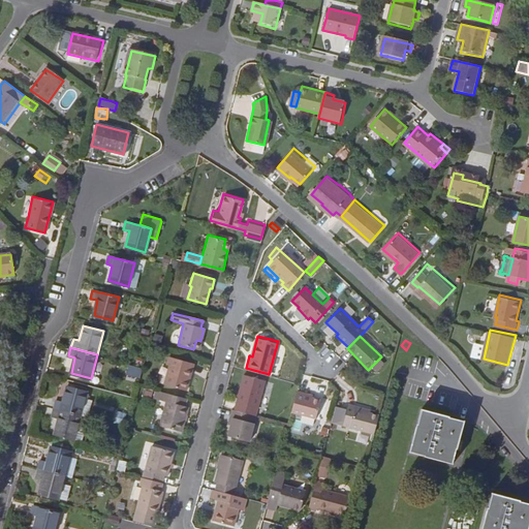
[(170,364),(165,382),(186,389),(191,374),(187,372),(190,361),(169,355),(166,364),(170,364)]
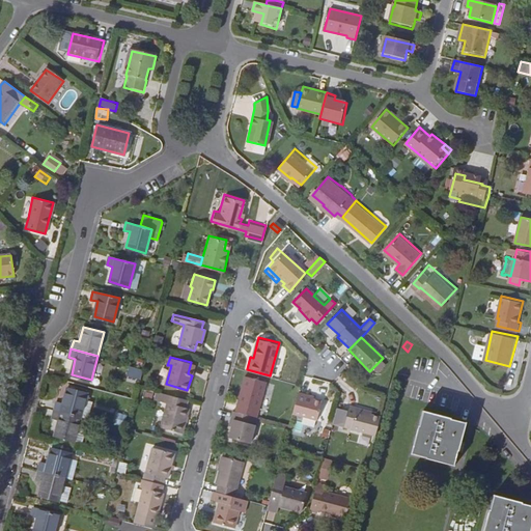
[(129,366),(128,378),(141,379),(143,368),(129,366)]
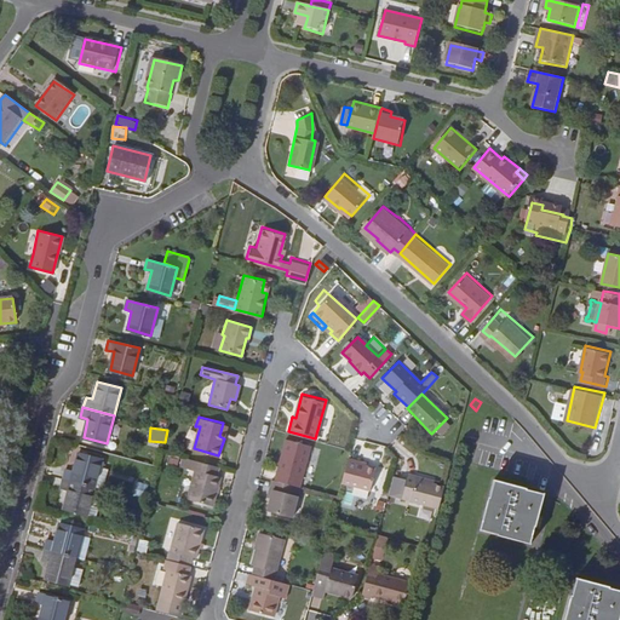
[(288,437),(276,480),(299,484),(303,486),(305,476),(314,445),(288,437)]
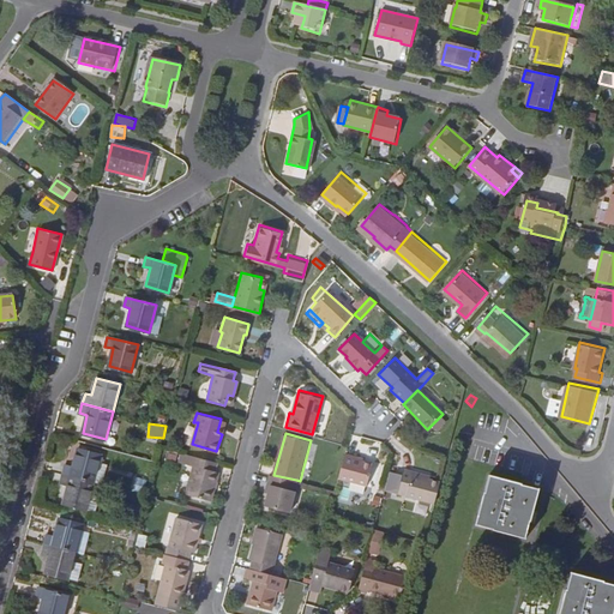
[(102,453),(78,447),(73,465),(65,463),(62,473),(95,481),(97,470),(101,456),(102,453)]
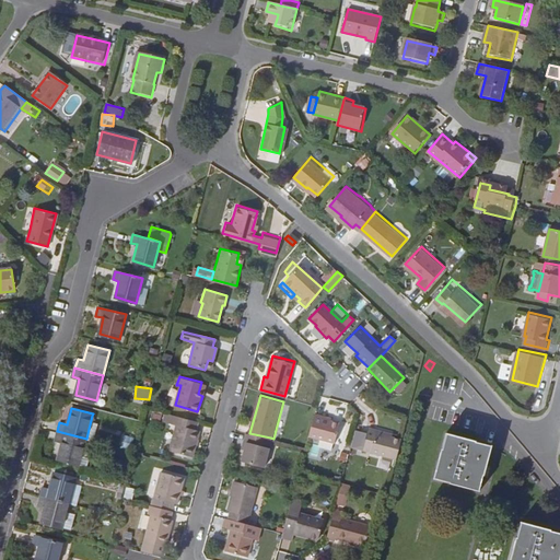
[(198,419),(166,410),(164,419),(177,423),(170,450),(193,456),(199,429),(196,428),(198,419)]
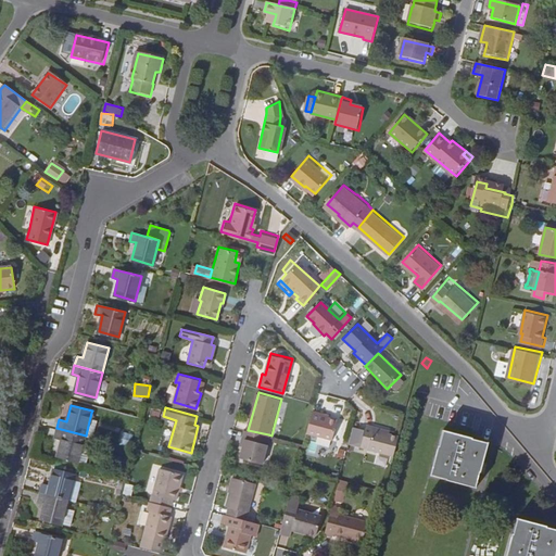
[(323,412),(313,408),(306,432),(332,440),(339,420),(321,415),(323,412)]
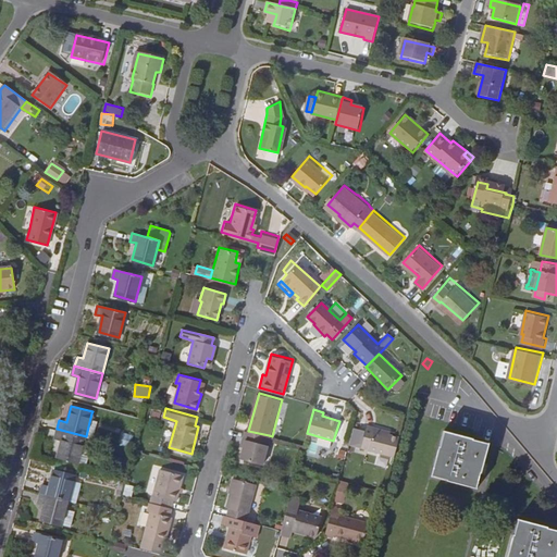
[(99,416),(91,413),(88,426),(96,428),(99,416)]
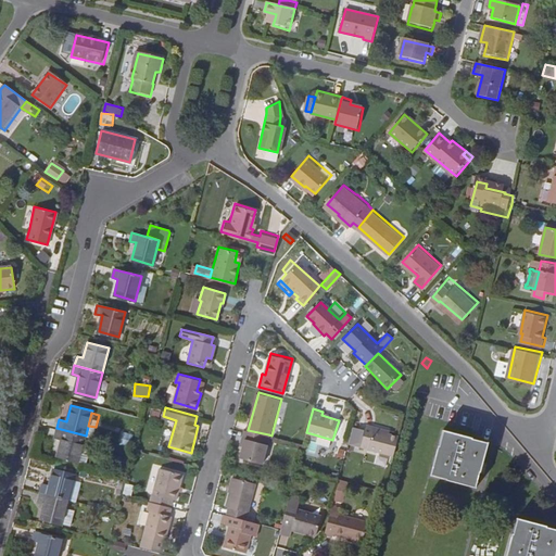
[(394,457),(400,437),(374,429),(375,426),(366,424),(364,433),(353,430),(349,446),(359,446),(394,457)]
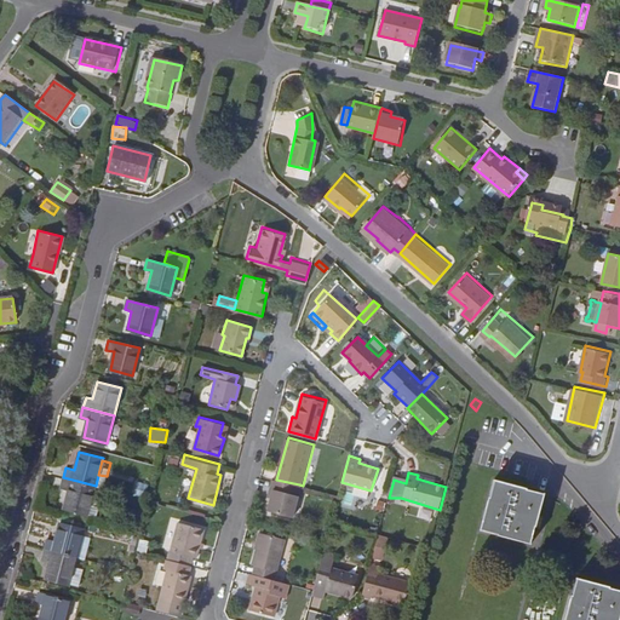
[(89,514),(96,486),(63,477),(61,487),(68,489),(63,507),(89,514)]
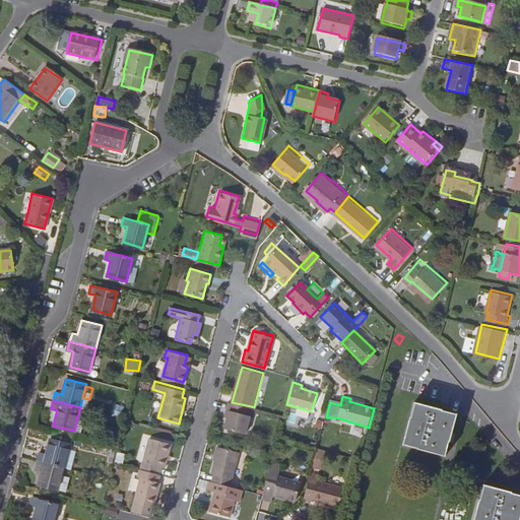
[(232,402),(230,401),(228,408),(231,409),(225,428),(246,434),(251,415),(249,414),(251,406),(232,402)]
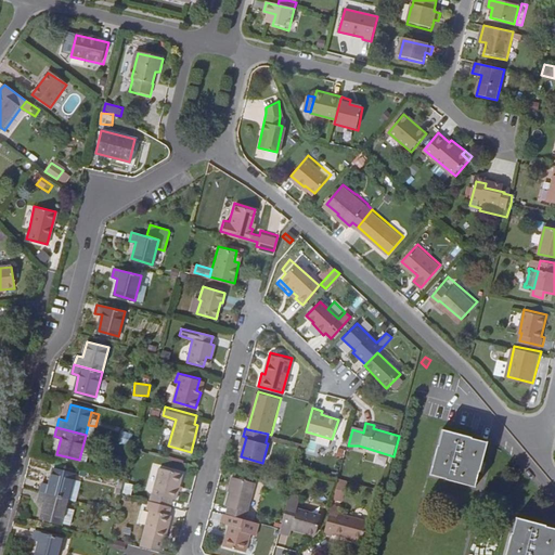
[(119,443),(126,446),(131,433),(125,430),(119,443)]
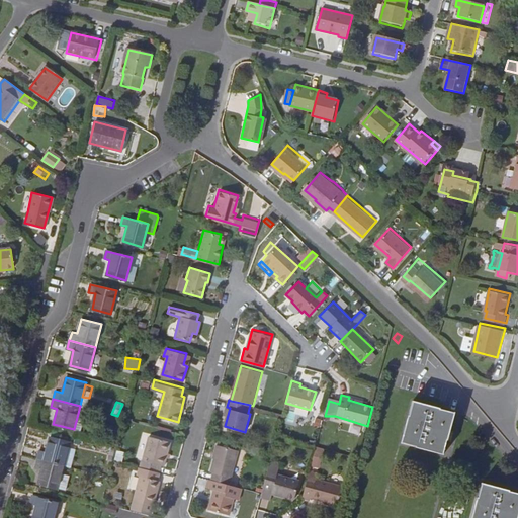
[(453,414),(414,403),(402,446),(442,457),(453,414)]
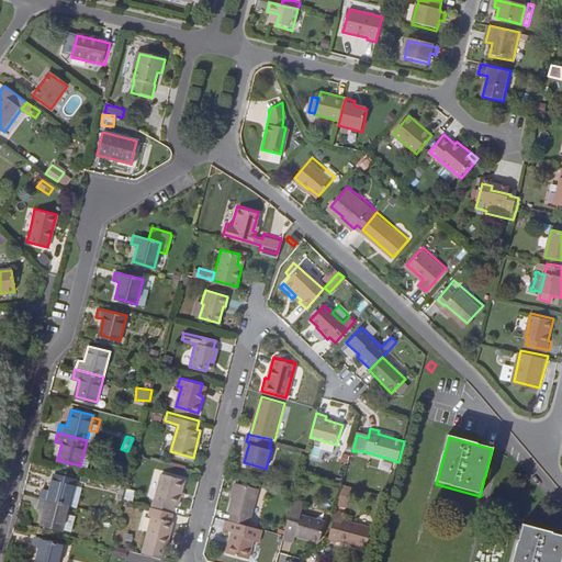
[(348,463),(352,447),(345,445),(340,461),(348,463)]
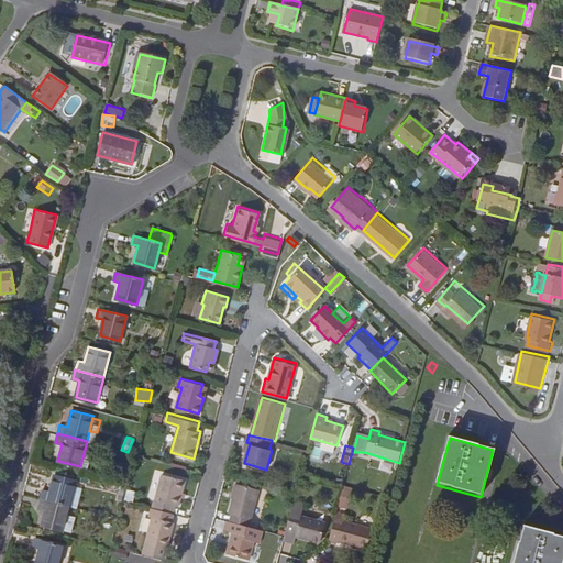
[(88,468),(92,452),(85,450),(80,466),(88,468)]
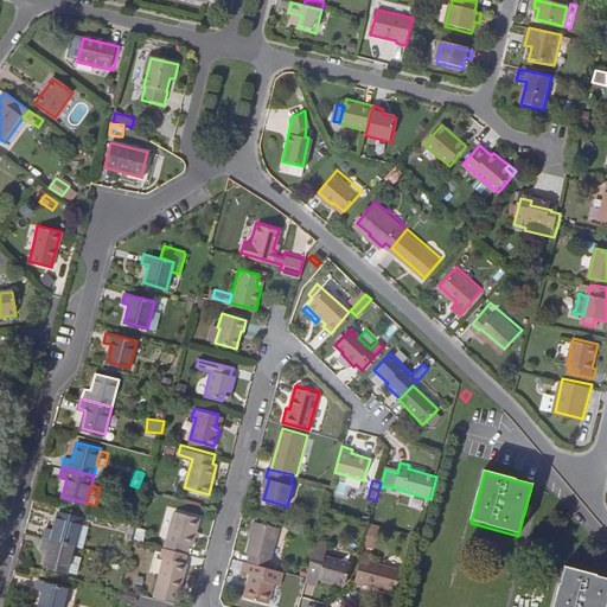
[(422,509),(423,499),(411,498),(410,508),(422,509)]
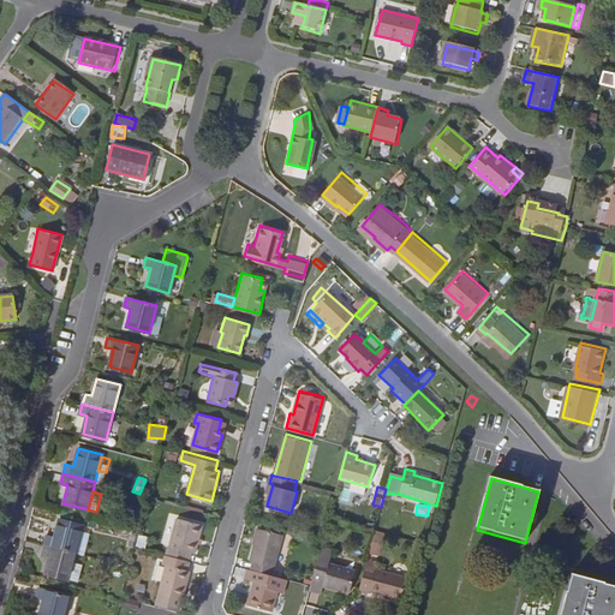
[(84,525),(59,518),(55,536),(47,535),(45,543),(76,550),(84,525)]
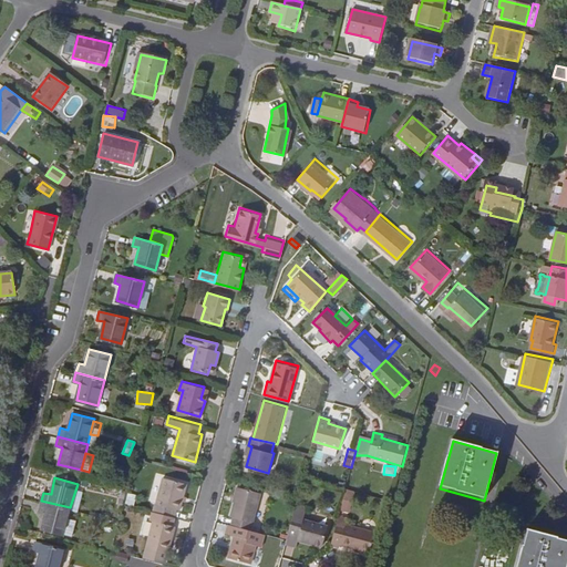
[(187,483),(163,477),(156,502),(179,508),(187,483)]
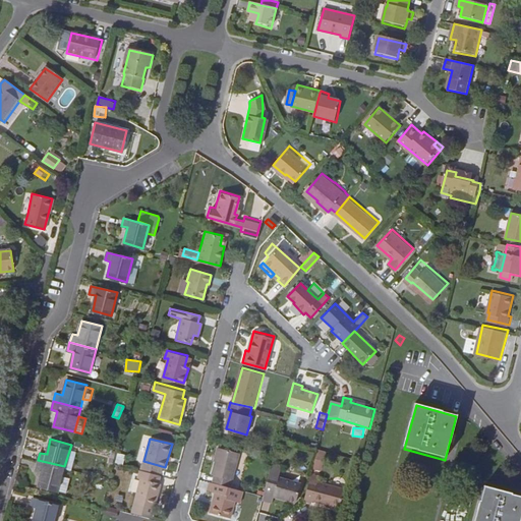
[(216,474),(215,481),(232,485),(241,452),(221,446),(213,474),(216,474)]
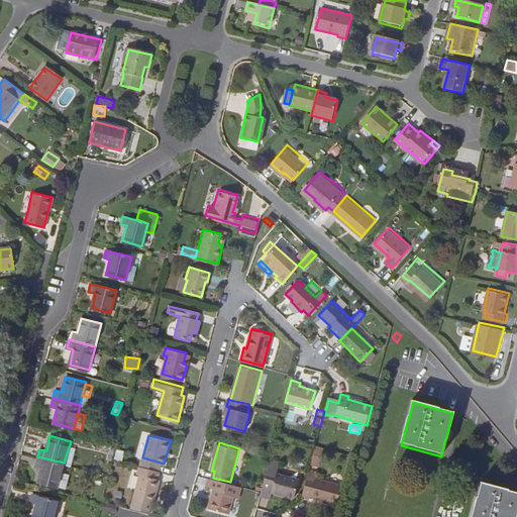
[(317,446),(312,467),(320,468),(324,448),(317,446)]
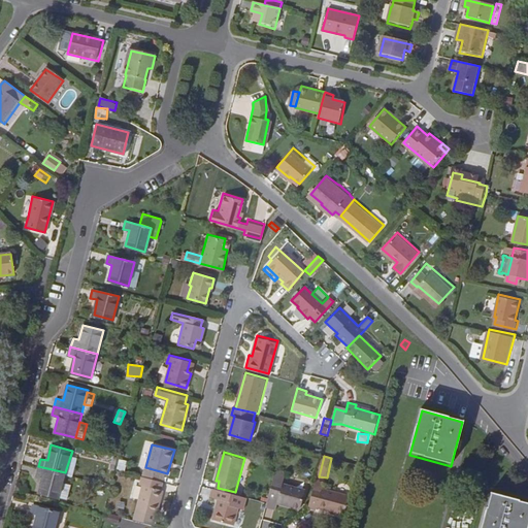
[(59,498),(65,472),(38,466),(36,474),(42,476),(38,493),(59,498)]
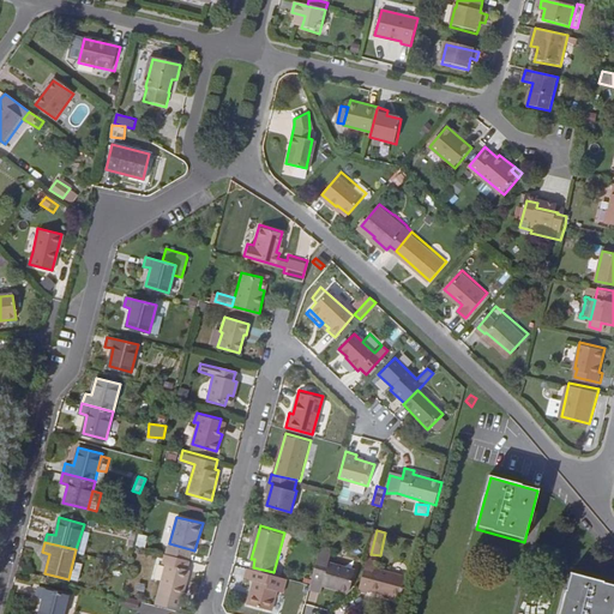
[(320,546),(318,558),(329,560),(331,549),(320,546)]
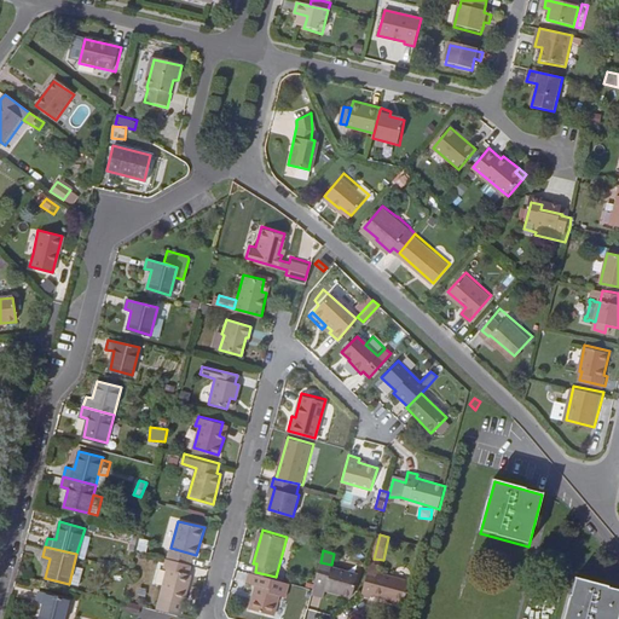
[(191,562),(167,556),(163,566),(167,567),(158,596),(183,602),(190,574),(187,573),(191,562)]
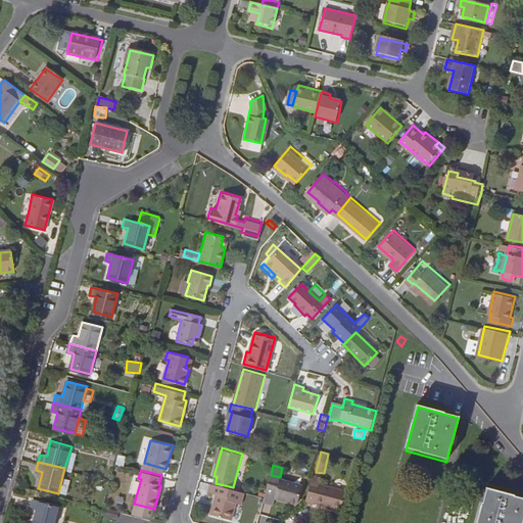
[(280,477),(271,475),(267,489),(277,492),(276,496),(297,502),(302,483),(280,477)]
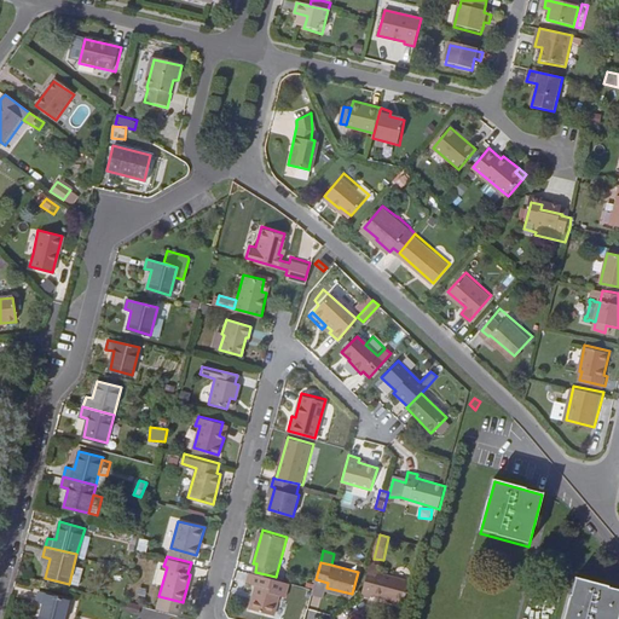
[(370,595),(371,594),(404,603),(409,582),(377,572),(377,571),(369,568),(362,593),(370,595)]
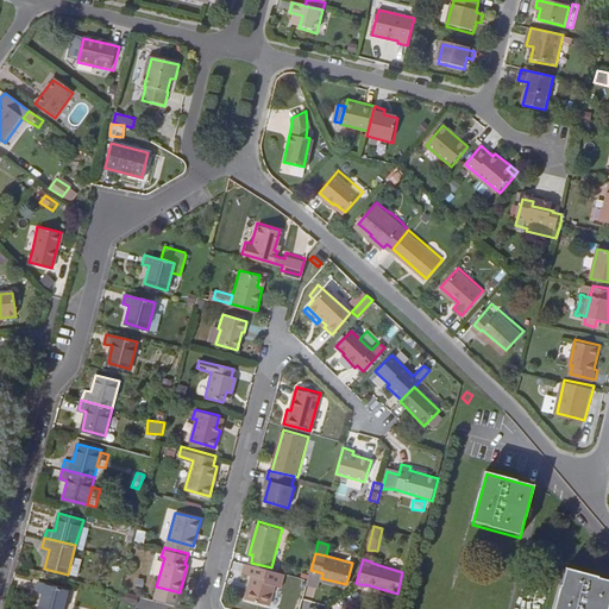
[(251,563),(248,562),(245,572),(255,575),(248,597),(270,603),(276,584),(282,586),(286,572),(280,570),(271,567),(251,563)]
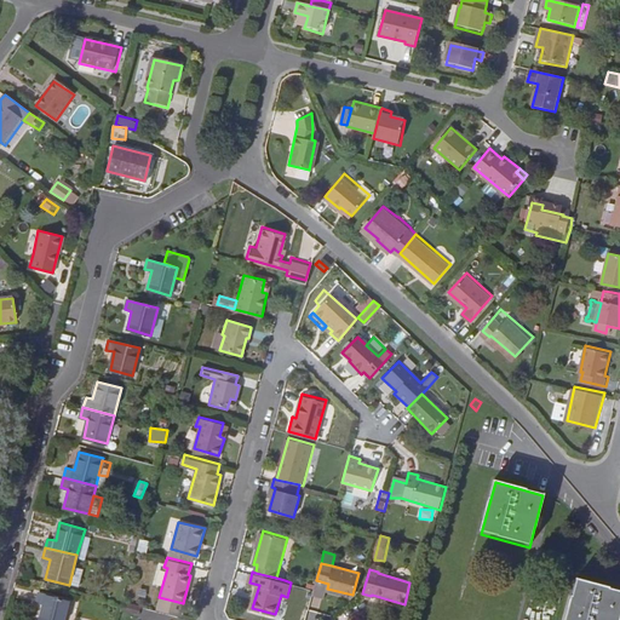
[(316,580),(313,593),(325,597),(327,589),(328,584),(316,580)]
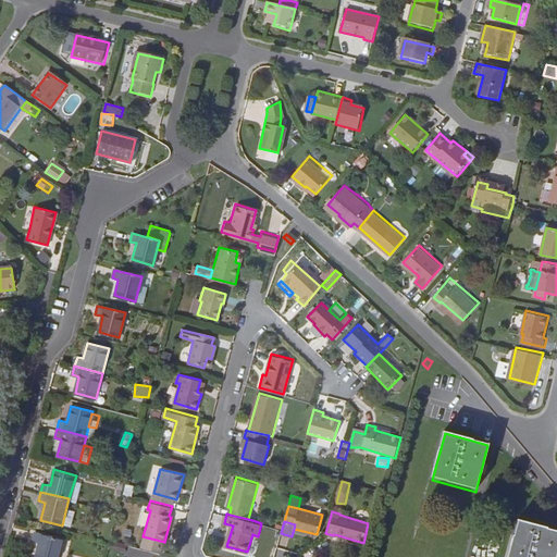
[(554,556),(556,548),(556,532),(516,521),(505,556),(554,556)]
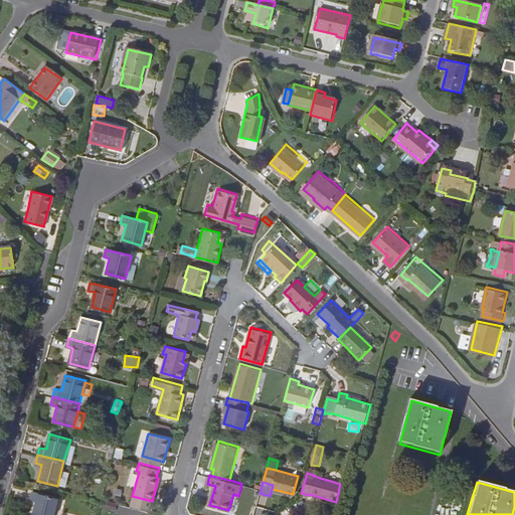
[(38,503),(34,514),(54,514),(59,500),(33,493),(31,501),(38,503)]
